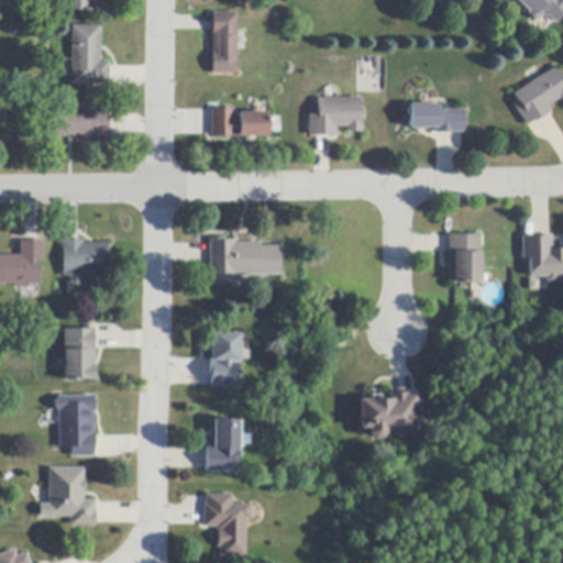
[(95,0),(95,10),(89,10),(89,12),(84,11),(84,10),(67,10),(67,0),(95,0)]
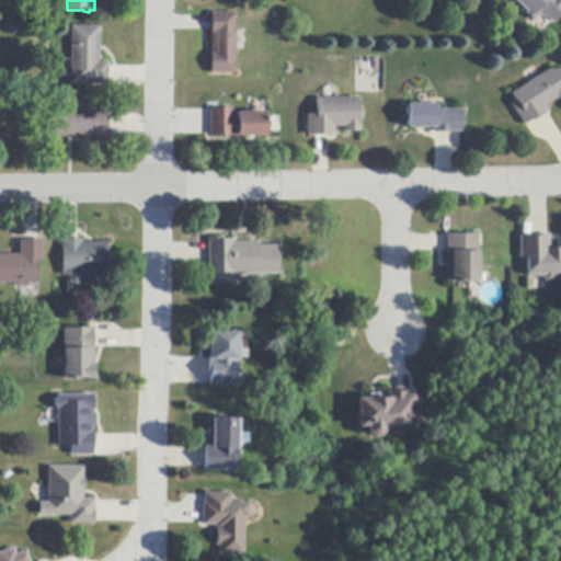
[(560,0),(560,15),(552,24),(551,23),(545,16),(542,19),(540,16),(534,22),(533,21),(525,13),(527,12),(514,0),(560,0)]
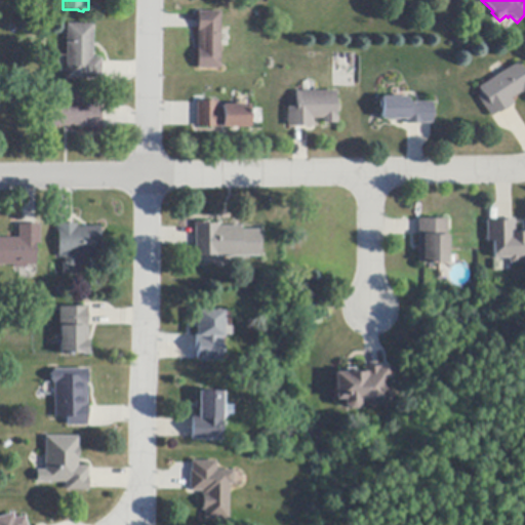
[(219,12),(219,30),(219,47),(219,69),(197,69),(197,29),(197,15),(197,12),(219,12)]
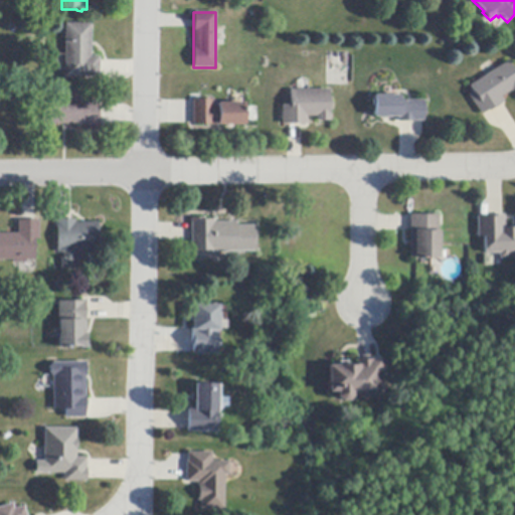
[(100,61),(99,77),(64,77),(64,70),(64,54),(65,24),(92,24),(91,57),(100,58),(100,61)]
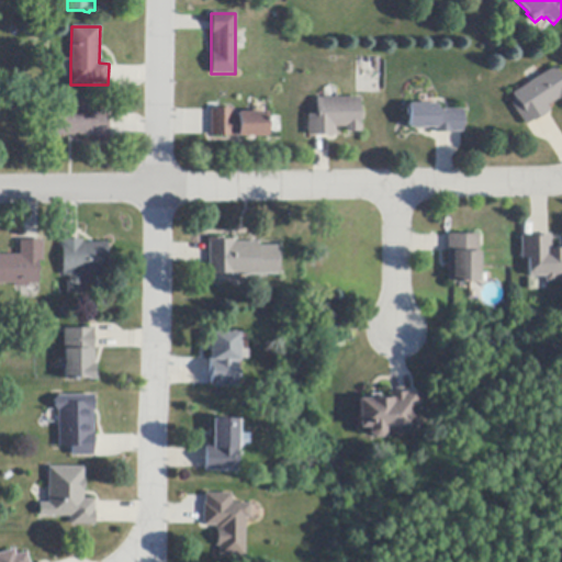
[(547,113),(532,122),(532,121),(527,125),(525,126),(510,104),(516,101),(512,94),(529,83),(540,76),(553,67),(561,80),(561,97),(557,100),(546,107),(549,112),(547,113)]
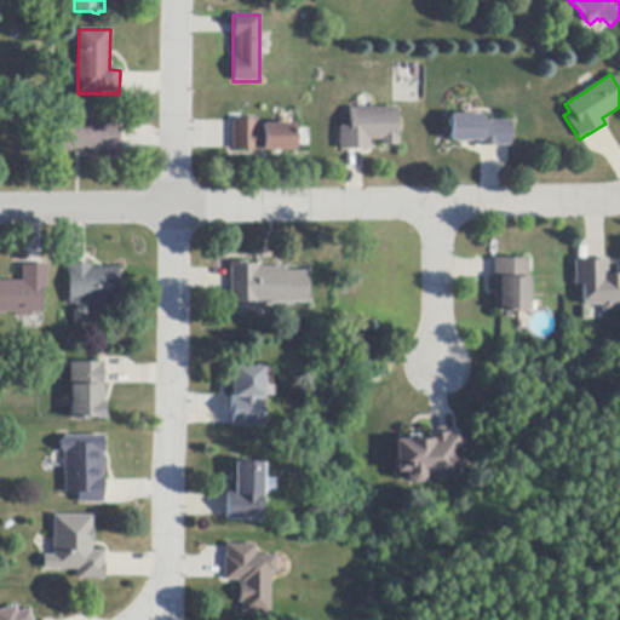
[(362,150),(346,150),(339,150),(339,127),(349,127),(349,109),(396,109),(396,119),(399,119),(399,133),(396,133),(396,147),(380,147),(380,141),(369,141),(369,150),(362,150)]
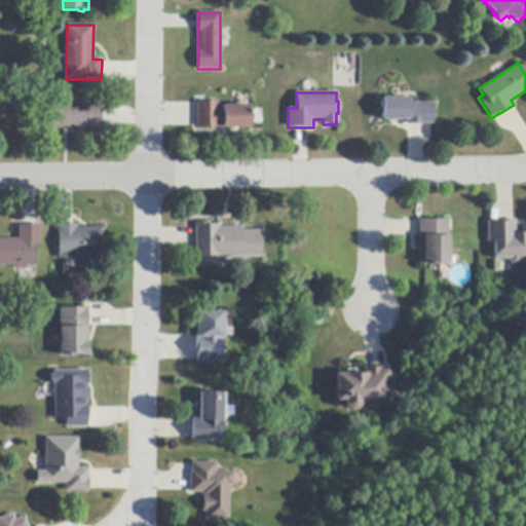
[(420,104),(434,104),(434,124),(431,124),(424,124),(424,125),(409,125),(406,125),(406,120),(382,120),(382,110),(381,110),(381,100),(382,100),(382,98),(405,98),(409,98),(409,104),(420,104)]
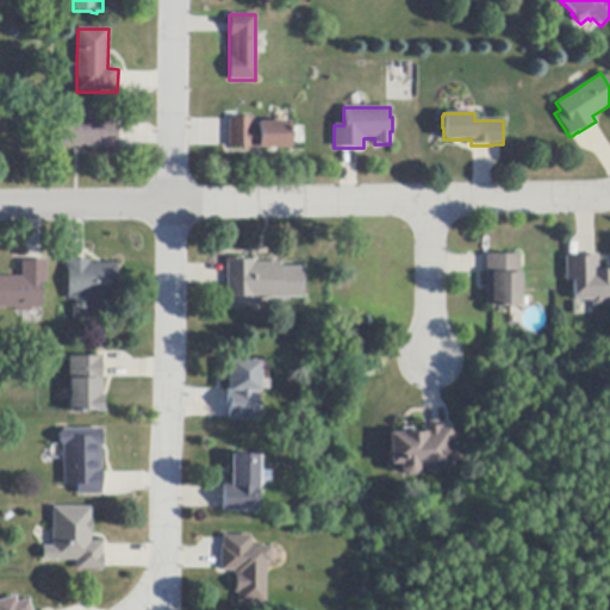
[(228,148),(228,147),(228,120),(228,118),(251,118),(251,128),(257,128),(257,123),(290,123),(288,149),(257,149),(257,148),(251,148),(228,148)]
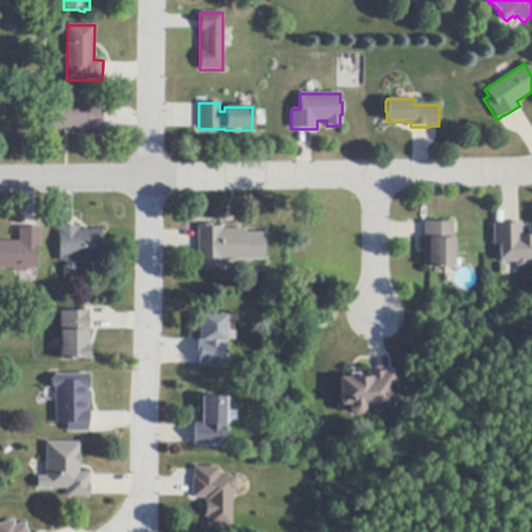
[(102,109),(102,129),(102,134),(83,134),(82,129),(44,129),(44,104),(62,104),(78,104),(84,104),(84,107),(102,107),(102,109)]
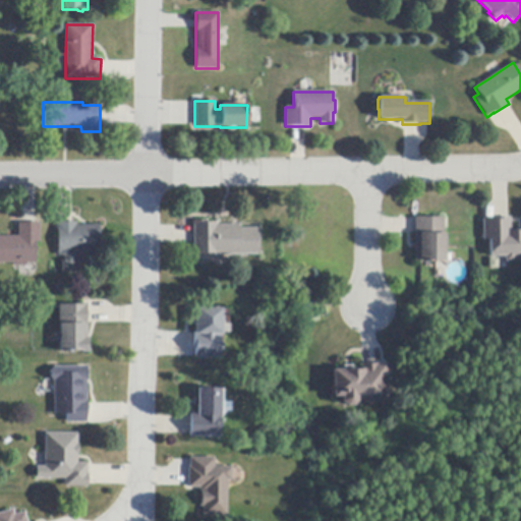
[(414,262),(414,234),(415,220),(415,218),(444,219),(443,234),(445,234),(444,263),(429,263),(425,263),(425,262),(414,262)]
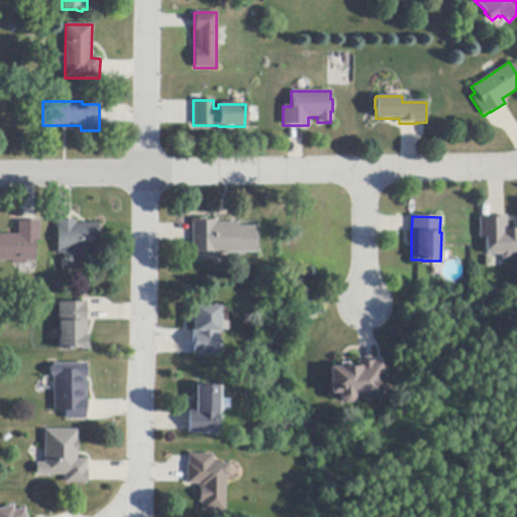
[(503,217),(505,217),(505,229),(511,229),(511,227),(516,227),(516,259),(512,259),(512,257),(511,257),(508,261),(503,261),(502,261),(500,259),(499,255),(486,255),(485,255),(485,238),(479,238),(479,218),(480,218),(481,218),(481,219),(488,219),(488,216),(490,216),(490,217),(503,217)]
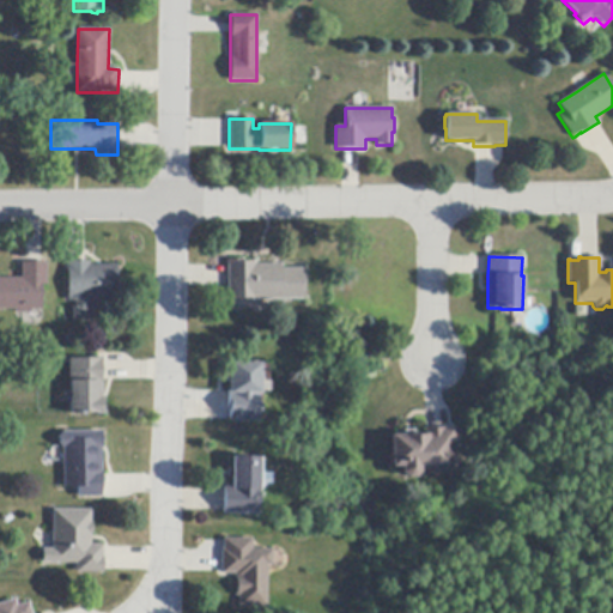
[(302,301),(250,301),(250,299),(228,301),(226,286),(226,267),(226,266),(225,266),(225,260),(242,260),(242,262),(254,262),(254,265),(280,265),(280,269),(302,268),(302,301)]
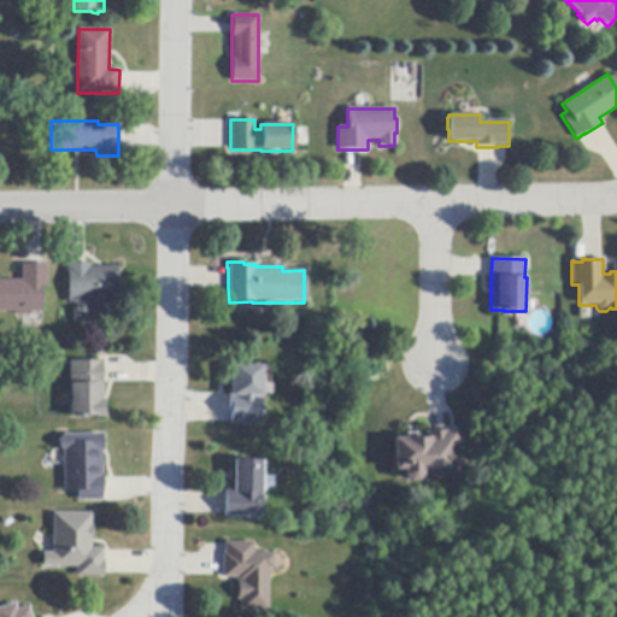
[(117,303),(90,303),(90,323),(72,323),(72,309),(76,309),(76,304),(68,304),(68,272),(66,272),(66,265),(71,265),(71,264),(86,264),(90,264),(90,268),(116,268),(117,303)]
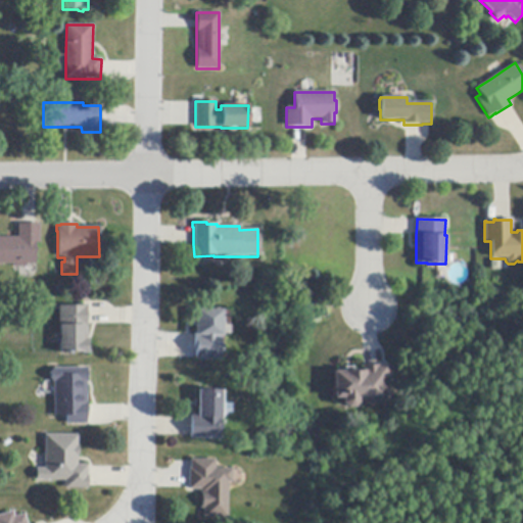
[(22,225),(35,225),(40,225),(40,244),(36,244),(35,265),(27,265),(27,268),(13,268),(13,266),(0,266),(0,238),(18,238),(18,225),(22,225)]
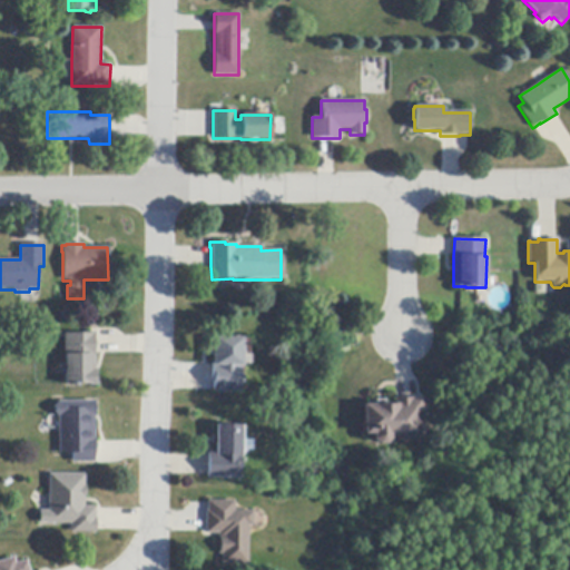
[(95,296),(95,282),(106,282),(106,296),(95,296)]
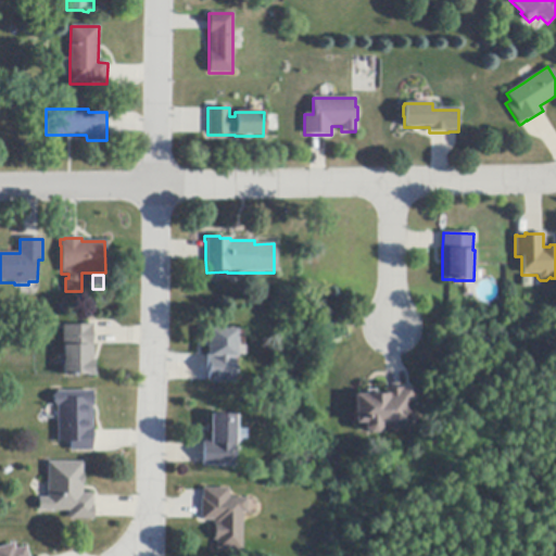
[(92,344),(92,376),(75,376),(75,377),(70,377),(70,376),(63,376),(63,365),(63,355),(63,326),(92,326),(92,344)]
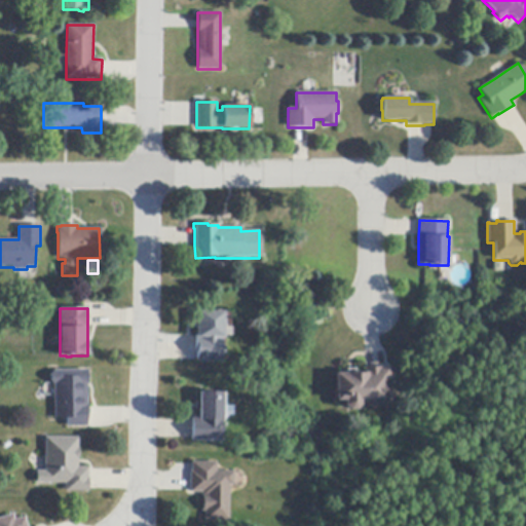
[(195,361),(196,353),(194,353),(194,337),(194,335),(195,335),(195,329),(193,329),(193,322),(195,322),(195,312),(223,312),(223,328),(230,328),(230,336),(223,336),(223,339),(220,339),(220,362),(195,362),(195,361)]
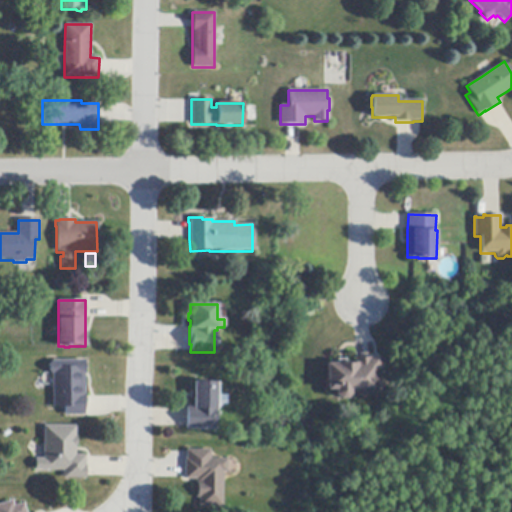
[(357,390),(349,390),(349,395),(348,396),(345,399),(339,399),(334,395),(334,390),(326,391),(325,364),(335,364),(335,363),(336,363),(336,360),(343,360),(343,363),(345,363),(345,364),(354,364),(354,359),(355,359),(376,358),(378,358),(379,393),(368,394),(368,389),(357,390)]
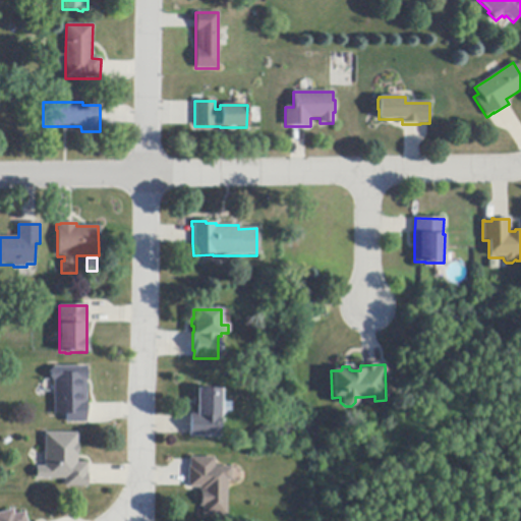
[(88,404),(88,413),(87,413),(85,423),(65,423),(65,415),(54,415),(54,382),(50,378),(50,371),(53,367),(87,367),(87,382),(87,401),(88,402),(88,404)]
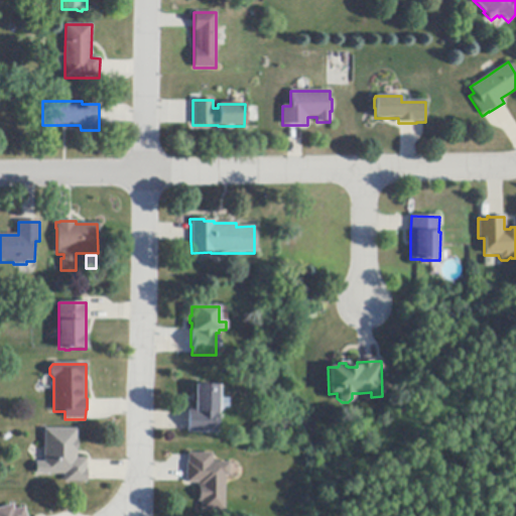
[(218,386),(217,413),(216,413),(215,433),(186,432),(186,430),(187,413),(187,410),(194,410),(194,385),(218,386)]
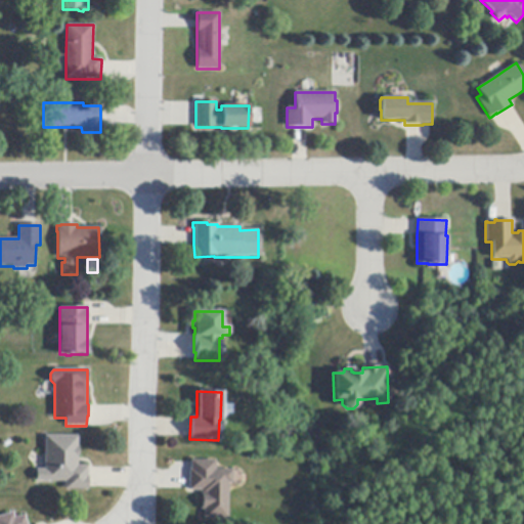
[(87,468),(87,477),(88,477),(88,487),(88,490),(64,490),(64,483),(36,482),(37,472),(37,470),(44,470),(44,454),(45,436),(77,437),(77,446),(78,446),(78,459),(77,459),(77,466),(87,466),(87,468)]
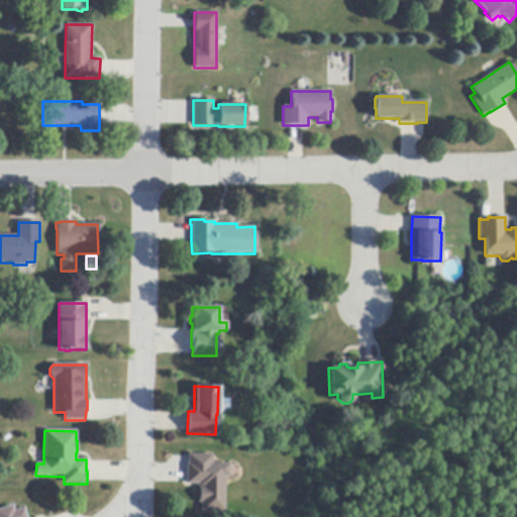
[(186,483),(185,463),(187,463),(187,457),(187,455),(211,455),(211,463),(228,463),(228,477),(223,477),(223,512),(200,512),(200,503),(197,503),(197,500),(198,500),(198,491),(197,491),(197,485),(186,485),(186,483)]
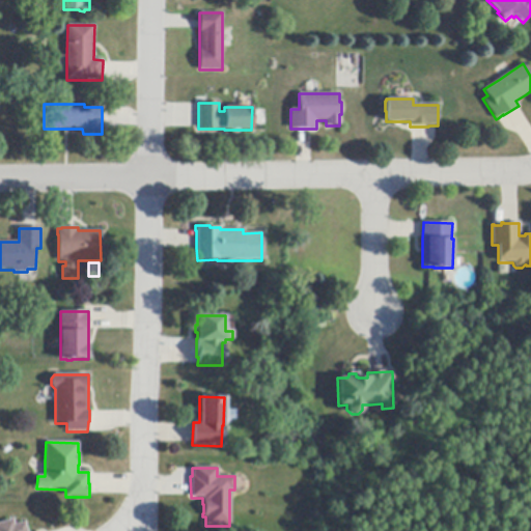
[(0,530),(0,523),(14,520),(15,526),(25,523),(27,530),(0,530)]
